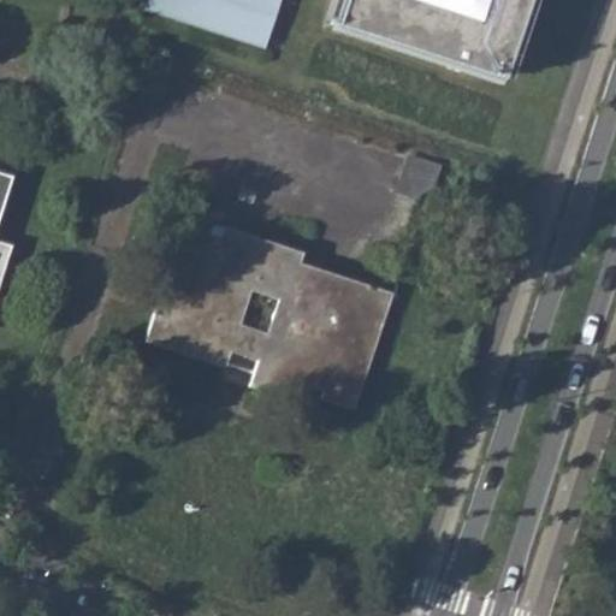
[(143,0),(140,15),(261,53),(278,0),(143,0)]
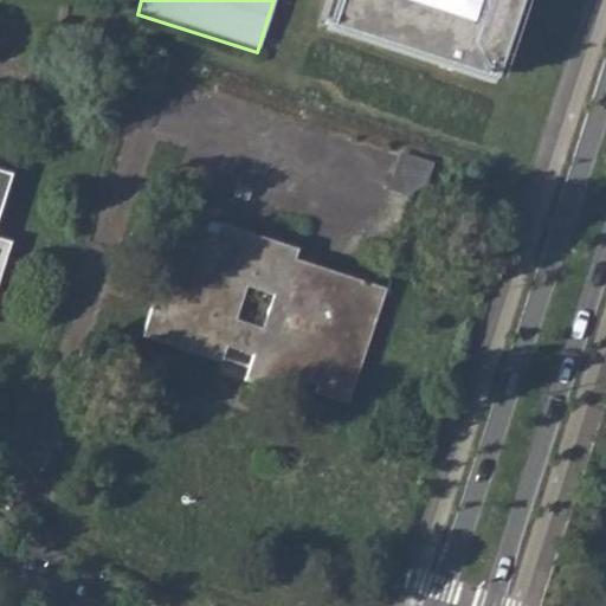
[(329,0),(321,27),(491,83),(519,0),(329,0)]
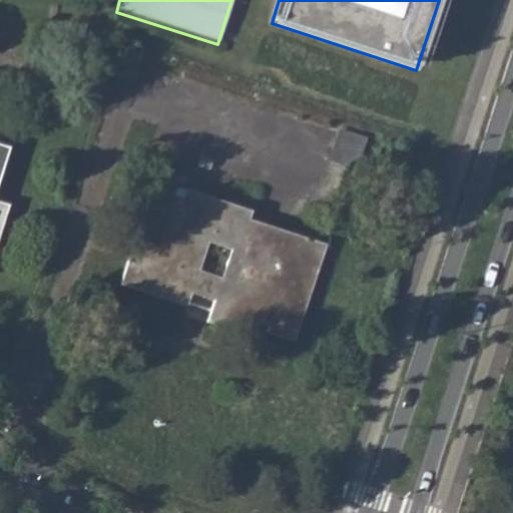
[(368,140),(339,130),(329,162),(357,171),(368,140)]
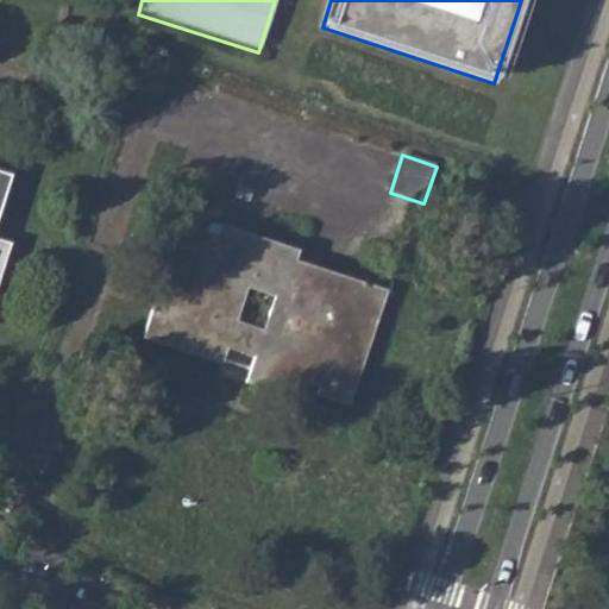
[(0,277),(12,242),(0,238),(0,213),(13,174),(0,169),(0,277)]
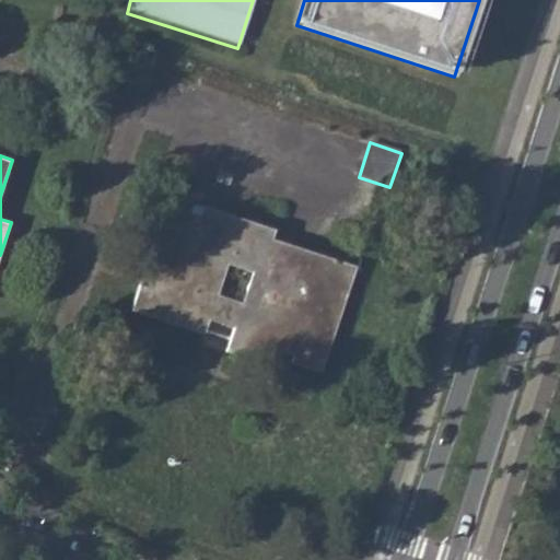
[(226,352),(280,370),(284,352),(293,354),(290,362),(322,373),(356,263),(272,237),(275,228),(202,206),(199,214),(165,203),(141,277),(149,279),(147,289),(139,286),(130,312),(203,335),(209,321),(233,328),(226,352)]
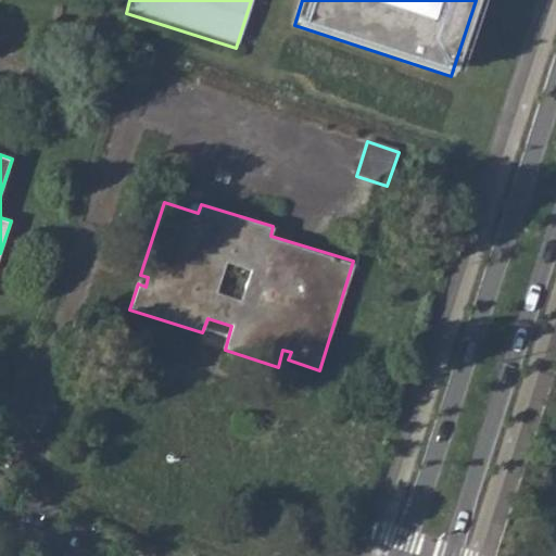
All buildings are outlined.
